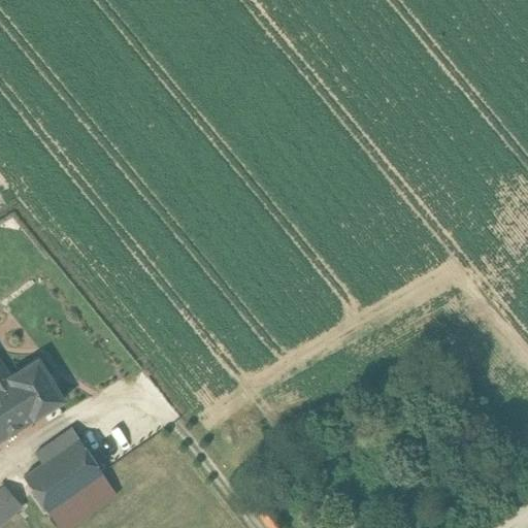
[(8,377),(0,383),(0,402),(17,429),(62,400),(37,360),(8,377)]
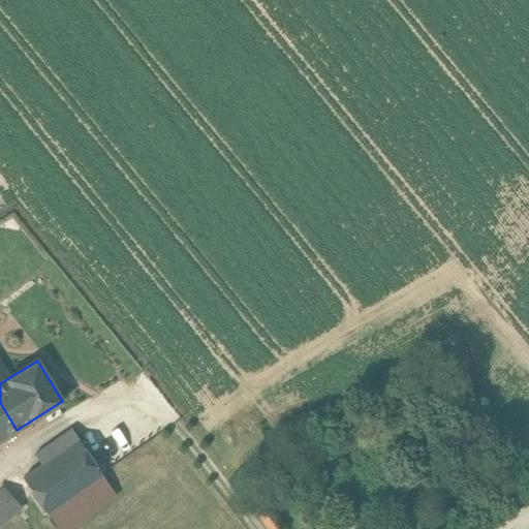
[(0,403),(0,439),(17,430),(0,403)]
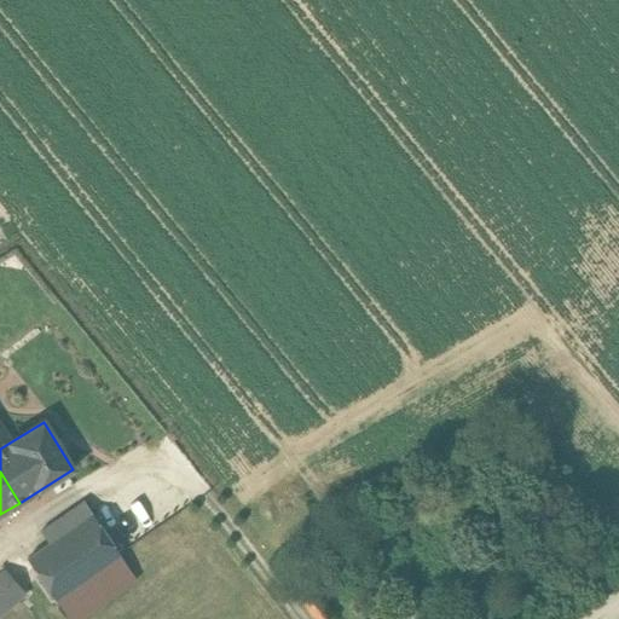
[(75,526),(28,559),(55,600),(91,574),(119,555),(92,515),(84,502),(67,514),(75,526)]
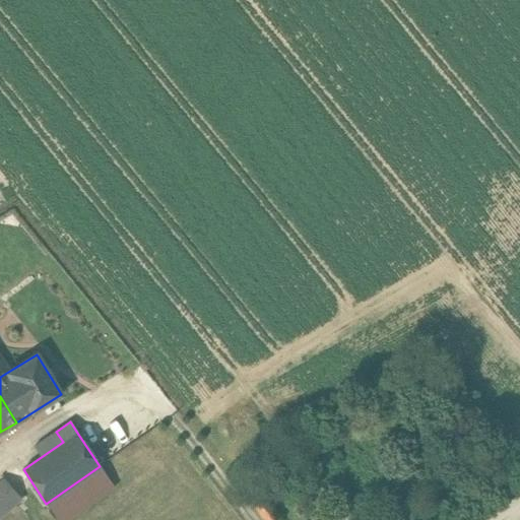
[(73,519),(117,490),(100,466),(76,482),(85,496),(56,516),(58,519),(73,519)]
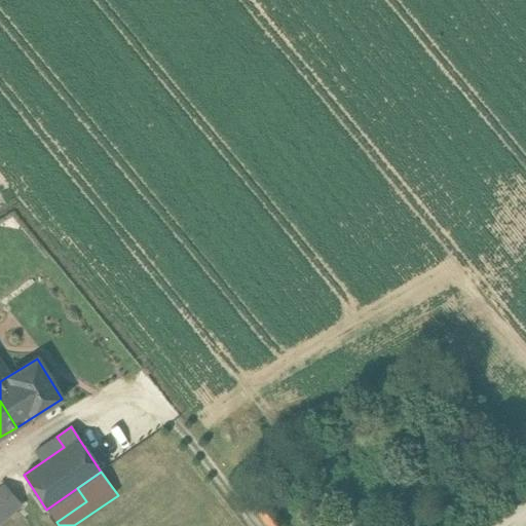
[(3,484),(0,486),(0,512),(15,498),(3,484)]
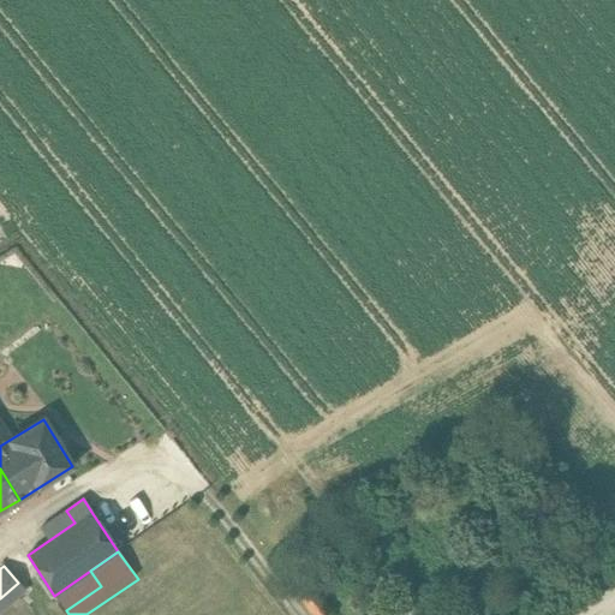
[(90,571),(54,596),(66,610),(101,586),(90,571)]
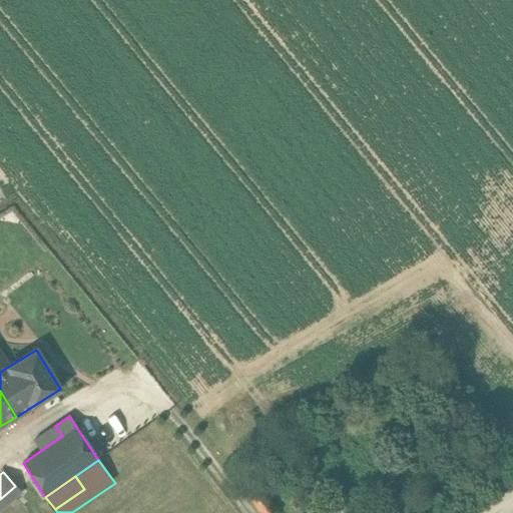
[(275,512),(279,510),(258,482),(245,490),(263,512),(275,512)]
